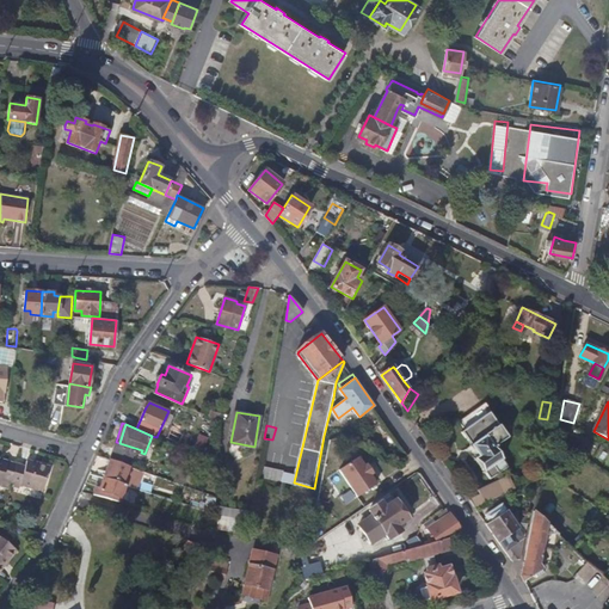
[(200,430),(196,444),(205,447),(209,434),(200,430)]
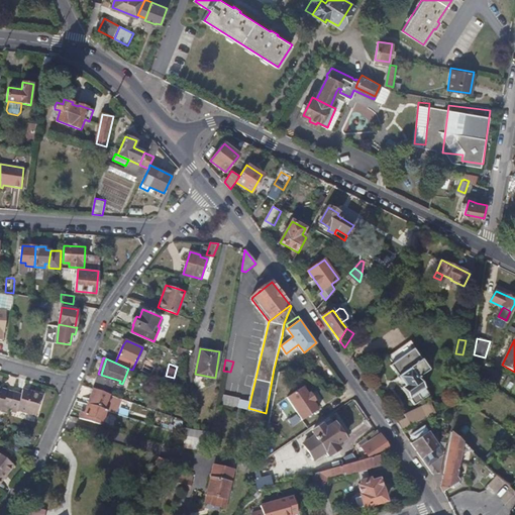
[(412,370),(412,368),(409,368),(409,369),(399,376),(398,376),(397,378),(398,378),(403,386),(402,387),(401,386),(400,387),(400,388),(399,389),(400,390),(401,389),(408,399),(407,399),(408,401),(409,400),(409,401),(410,401),(411,400),(411,399),(418,395),(422,400),(429,395),(425,389),(426,388),(425,387),(424,388),(418,379),(419,378),(418,376),(417,377),(412,370)]
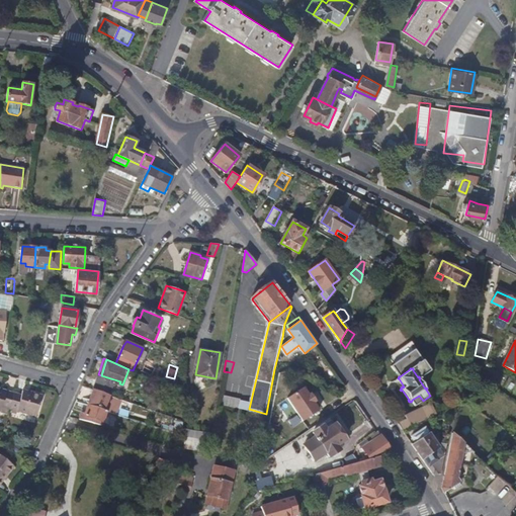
[(120,381),(101,375),(98,374),(93,389),(108,394),(109,394),(112,384),(115,385),(116,382),(119,383),(120,381)]
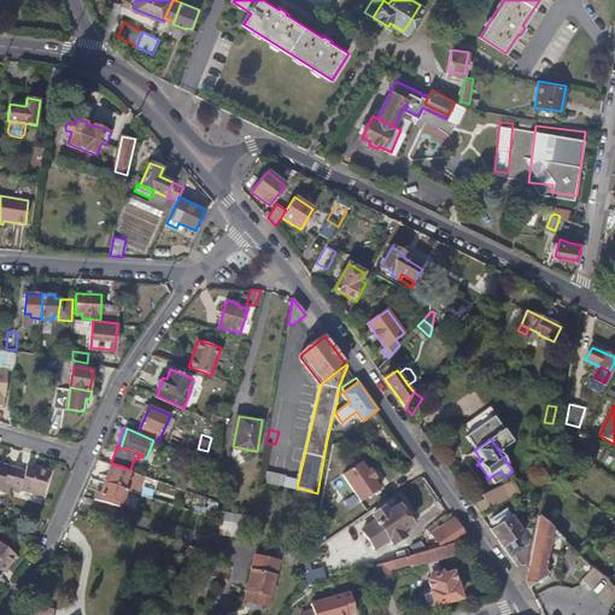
[(0,488),(5,490),(6,485),(16,487),(21,467),(0,461),(0,488)]
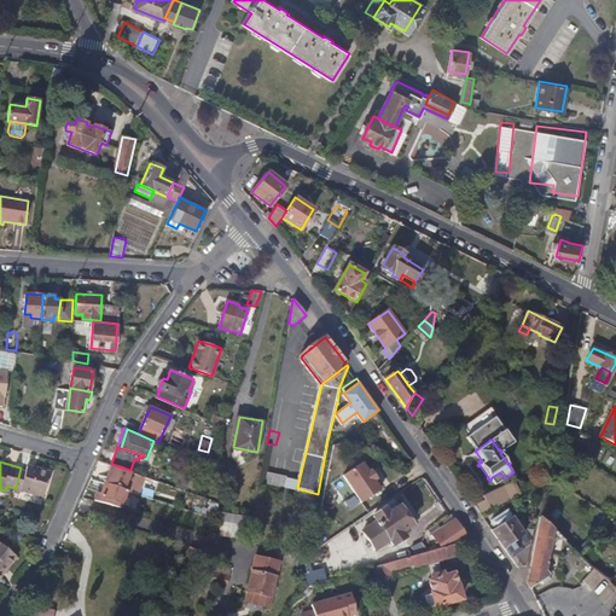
[(105,480),(125,486),(123,488),(126,488),(131,490),(134,478),(128,477),(129,470),(111,464),(105,480)]
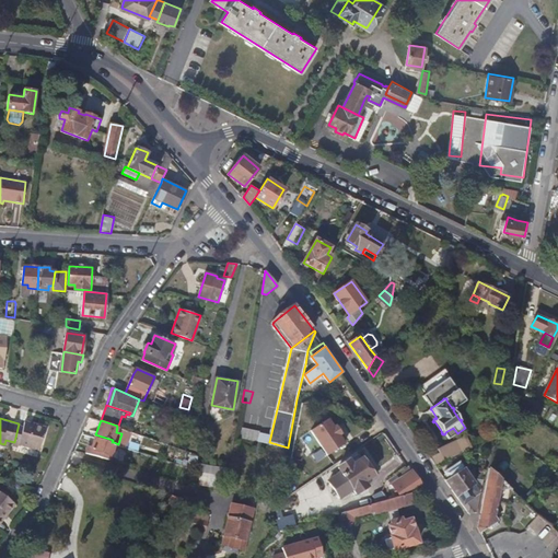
[(19,423),(14,442),(43,450),(49,428),(28,421),(27,427),(19,423)]
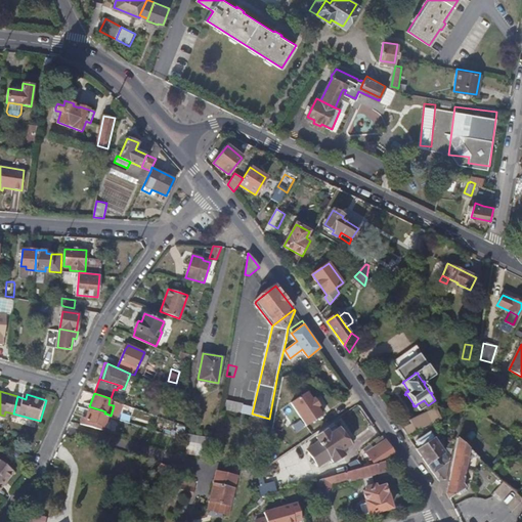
[(106,414),(104,414),(88,408),(83,424),(102,429),(106,414)]
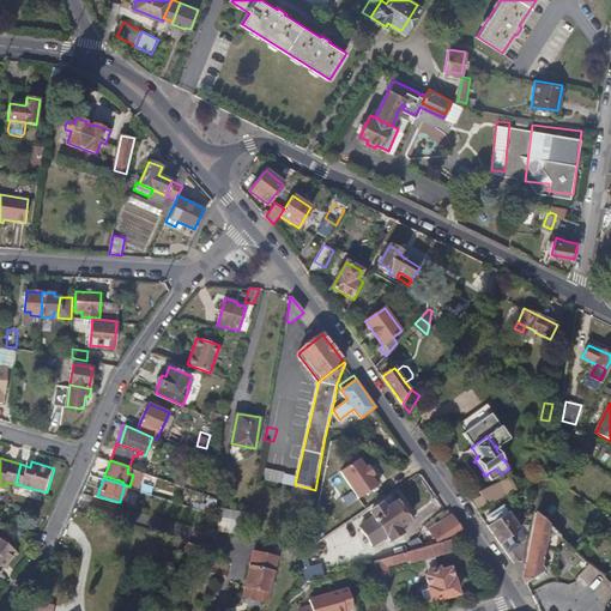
[(507,495),(503,487),(489,492),(492,502),(507,495)]
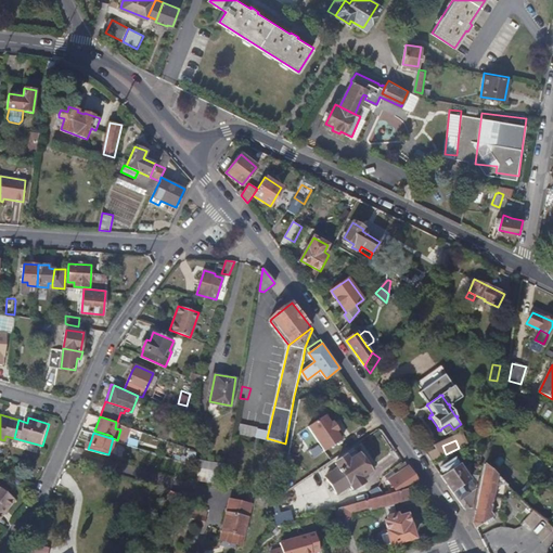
[(446,454),(442,446),(426,453),(432,461),(446,454)]
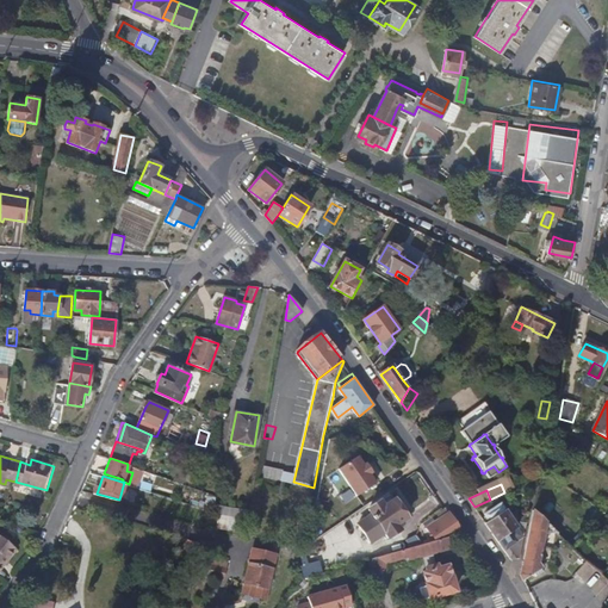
[(408,517),(394,500),(385,507),(382,501),(370,510),(390,539),(402,529),(398,526),(407,520),(408,517)]
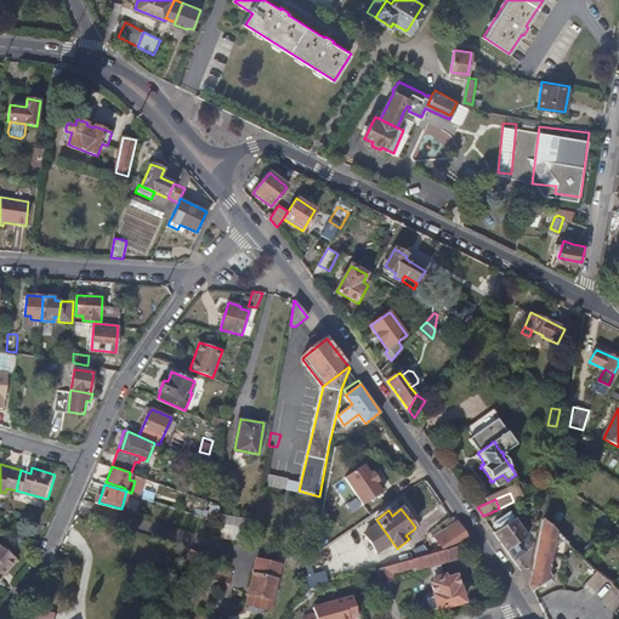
[(514,520),(507,523),(504,517),(494,523),(498,529),(495,531),(521,571),(529,568),(537,533),(527,539),(514,520)]
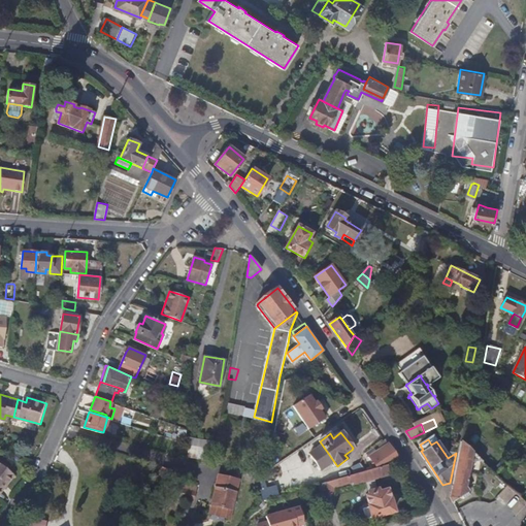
[(472,451),(462,441),(462,440),(451,497),(453,501),(468,490),(468,488),(466,488),(472,451)]
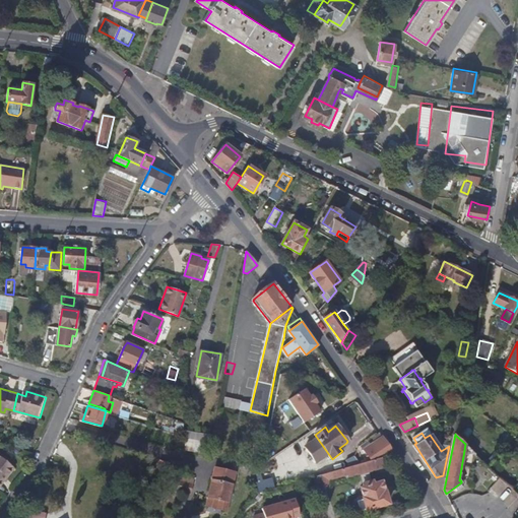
[(373,459),(382,457),(394,453),(383,437),(366,449),(373,459)]
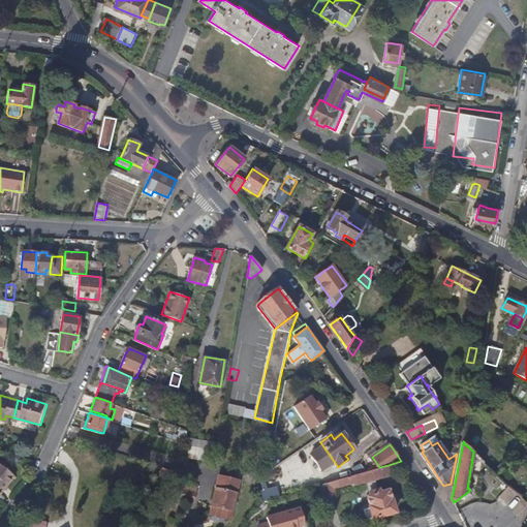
[(0,494),(17,474),(0,461),(0,494)]
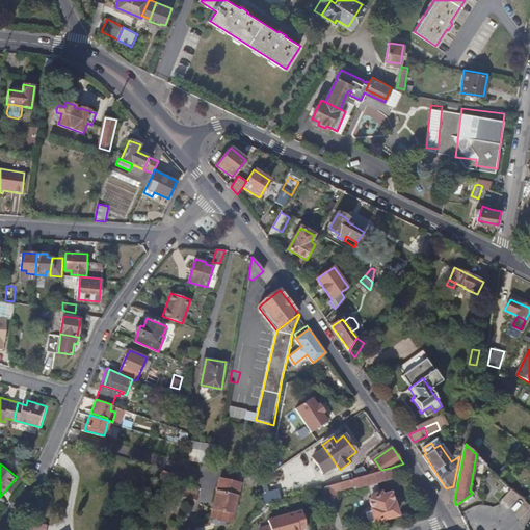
[(359,477),(369,474),(365,467),(354,472),(359,477)]
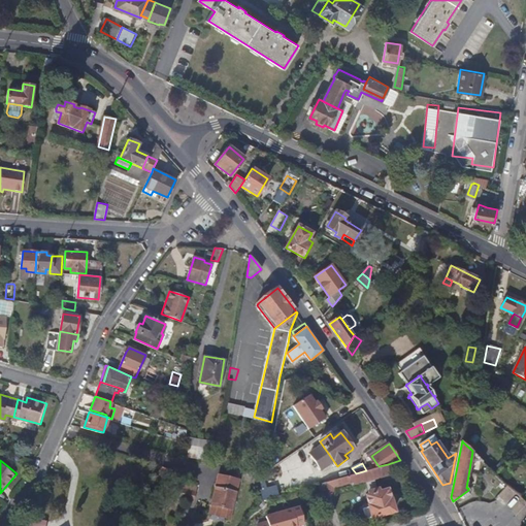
[(391,473),(388,464),(379,466),(366,470),(356,473),(339,478),(320,483),(324,497),(336,494),(334,487),(367,478),(368,480),(391,473)]
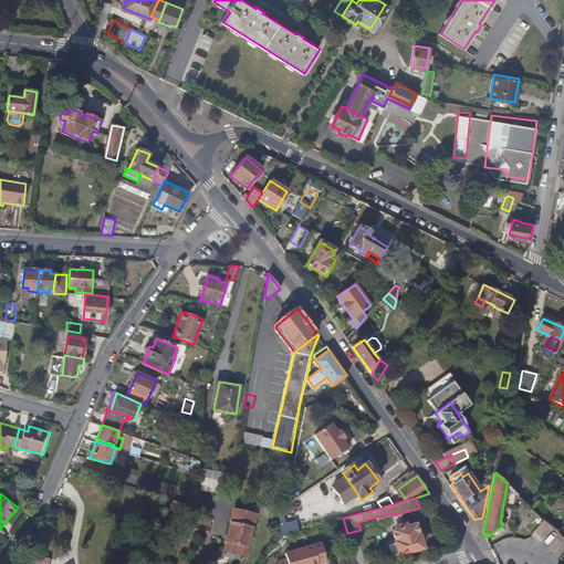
[(536,507),(545,513),(552,505),(542,499),(536,507)]
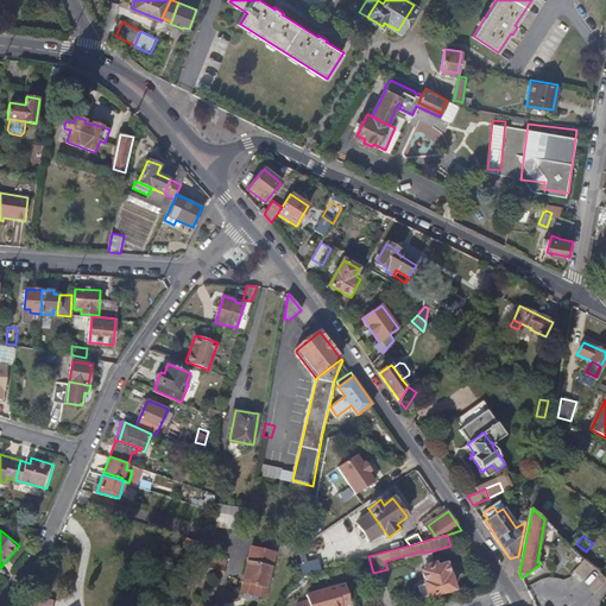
[(317,548),(301,553),(305,572),(322,567),(317,548)]
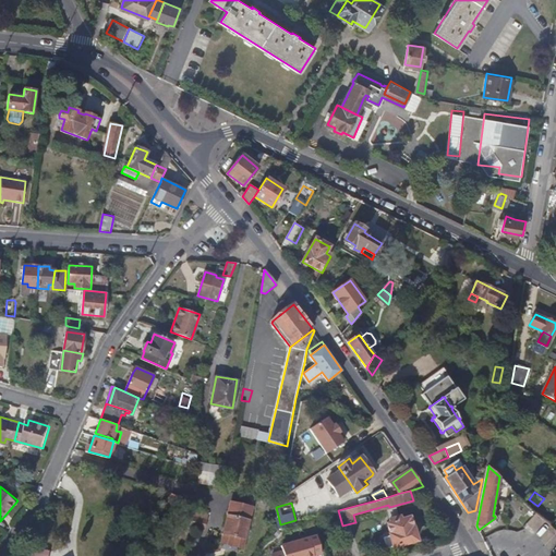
[(535,555),(536,555),(555,534),(555,530),(529,506),(516,521),(543,544),(535,555)]
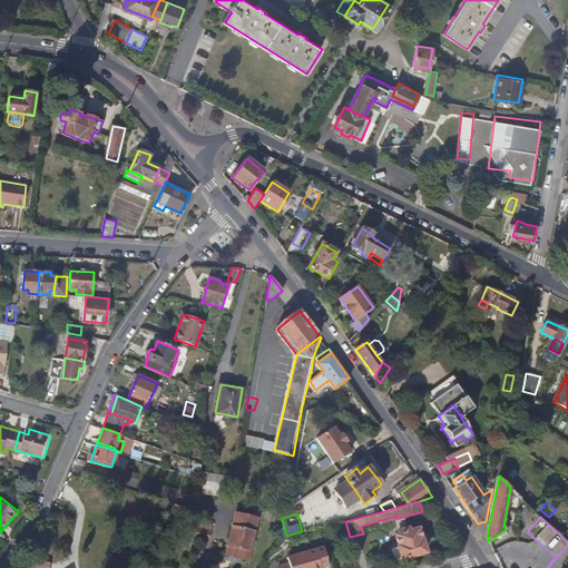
[(197,519),(197,530),(213,530),(214,520),(197,519)]
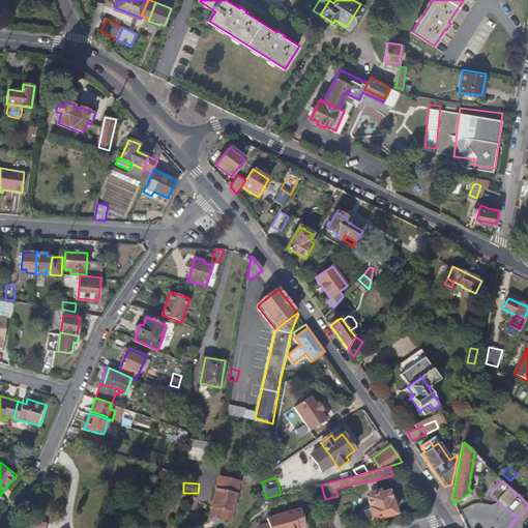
[(235,509),(238,493),(216,488),(213,504),(235,509)]
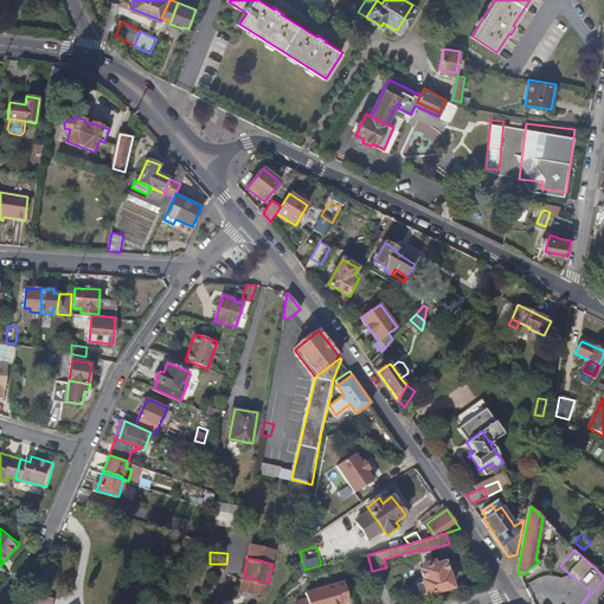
[(436,564),(436,560),(424,563),(425,567),(422,569),(425,580),(417,583),(421,595),(429,592),(429,593),(453,586),(445,561),(436,564)]
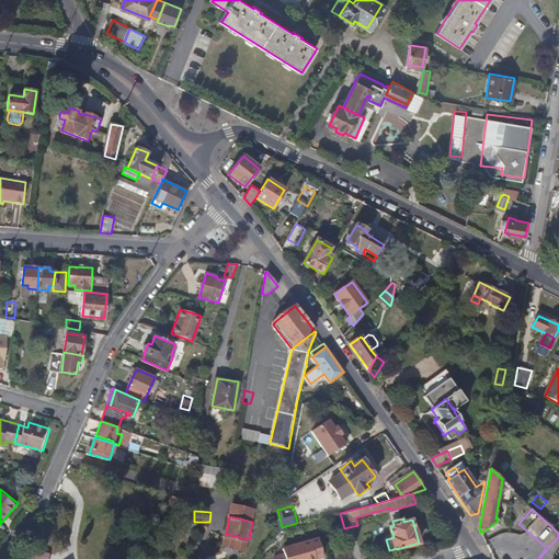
[(538,558),(537,558),(558,558),(558,537),(539,558),(538,558)]
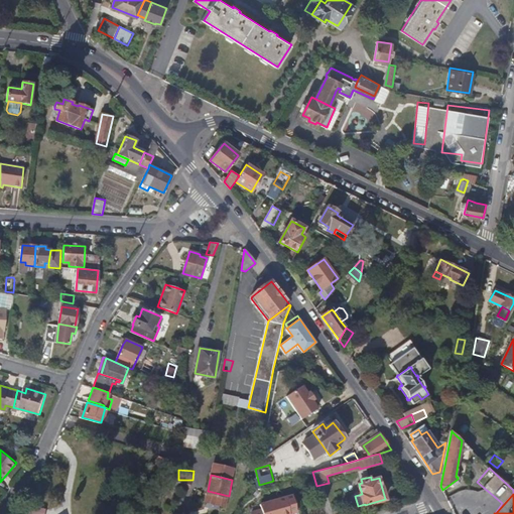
[(30,513),(40,513),(43,505),(33,503),(30,513)]
